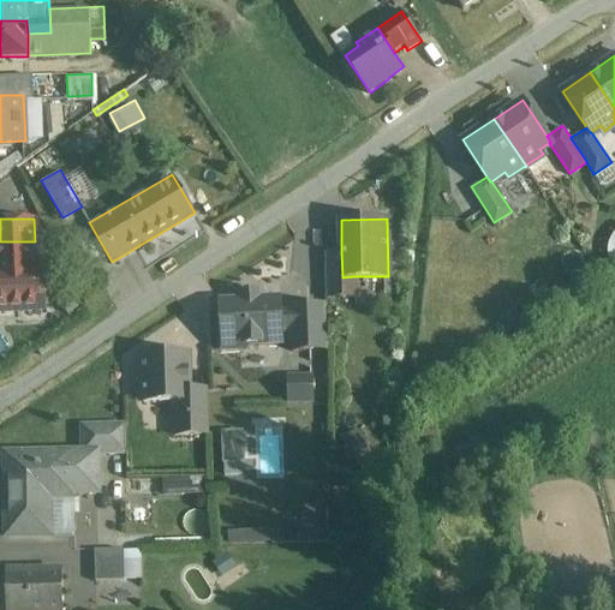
[(614,261),(614,259),(614,228),(599,241),(614,261)]
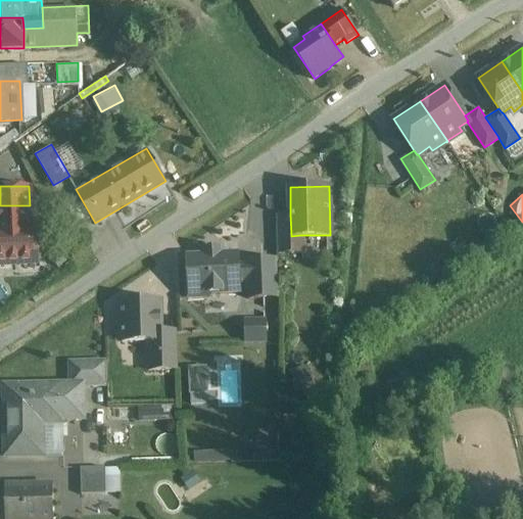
[(30,205),(0,205),(0,261),(38,260),(37,225),(31,225),(30,205)]
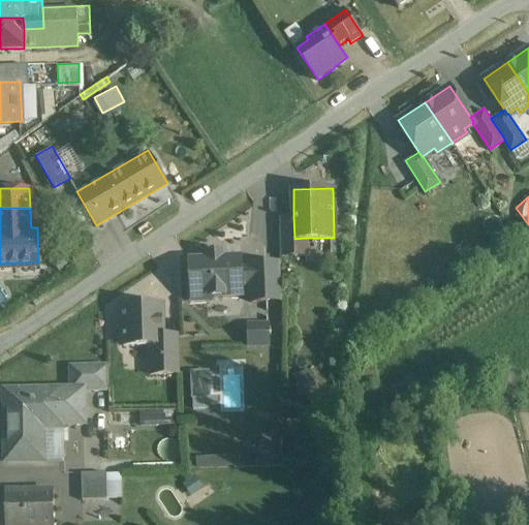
[(304,238),(294,239),(293,217),(279,217),(280,254),(304,253),(304,238)]
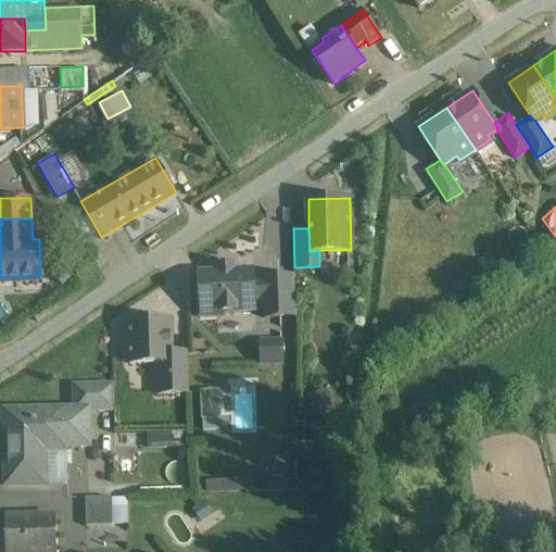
[(234,264),(217,264),(217,270),(200,271),(201,295),(198,295),(199,315),(219,314),(218,311),(254,309),(254,297),(263,297),(262,279),(253,280),(252,268),(235,270),(234,264)]
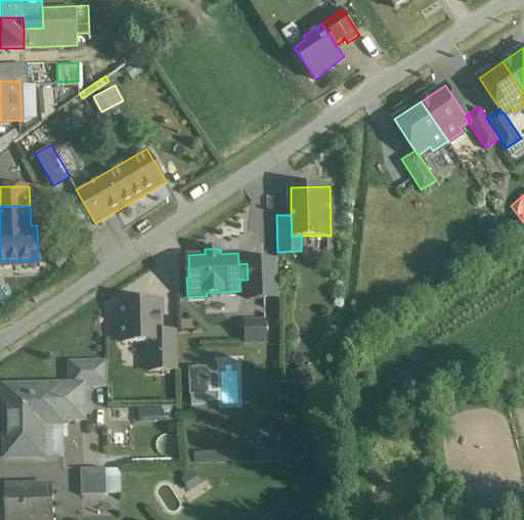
[(263,259),(247,260),(248,279),(249,297),(265,296),(263,259)]
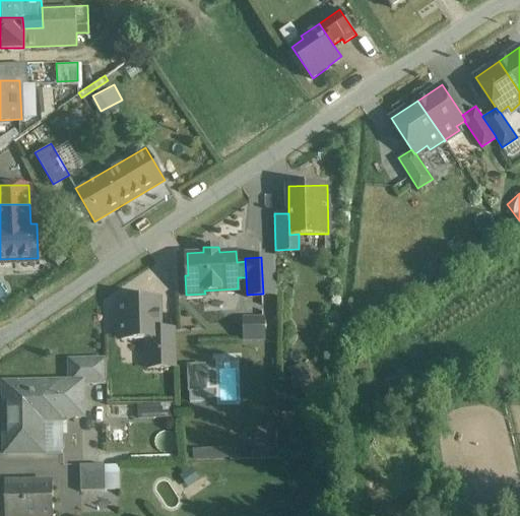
[(275,257),(261,257),(263,294),(276,294),(275,257)]
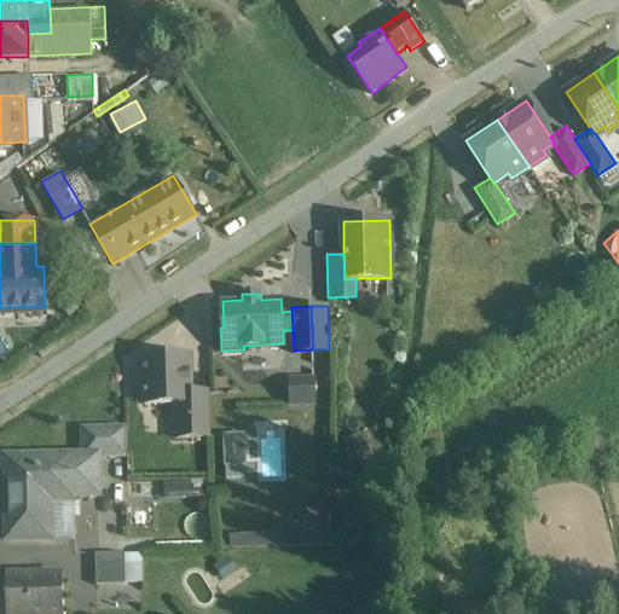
[(313,351),(289,352),(289,363),(313,361),(313,351)]
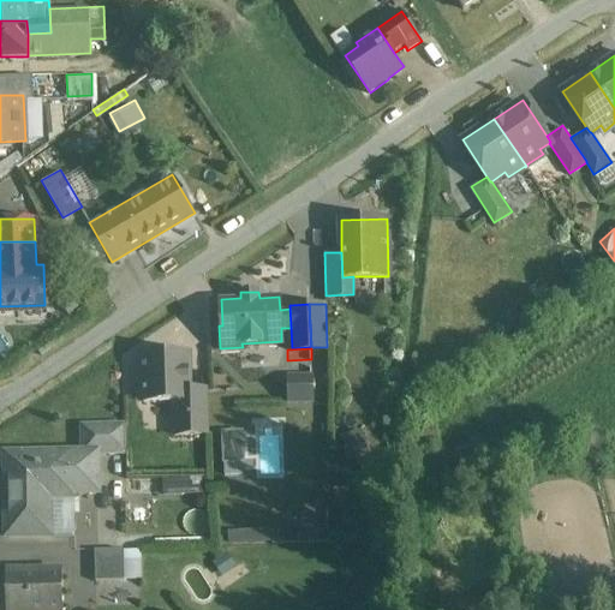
[(189,352),(139,353),(141,381),(142,381),(143,399),(173,399),(191,398),(190,389),(189,352)]
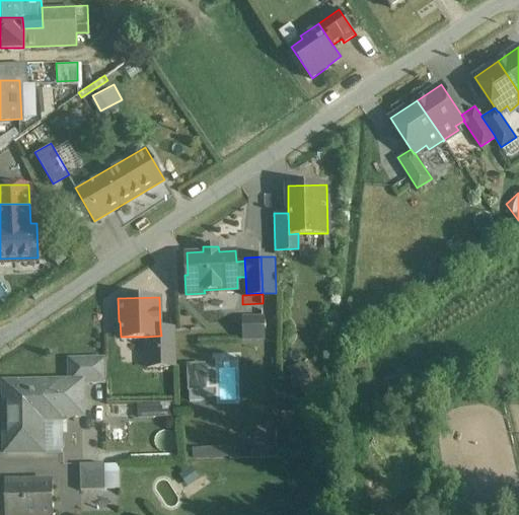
[(263,316),(244,316),(244,337),(263,337),(263,316)]
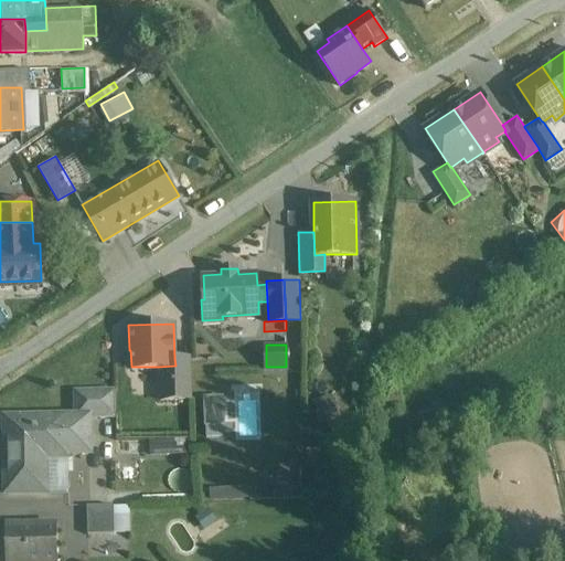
[(174,358),(176,366),(159,367),(160,398),(191,397),(190,357),(174,358)]
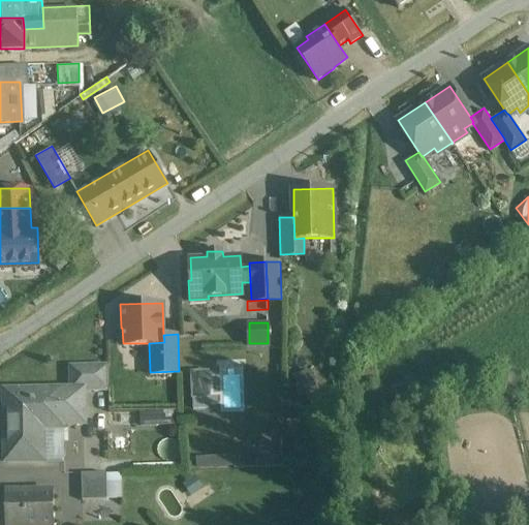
[(109,363),(69,364),(70,388),(81,388),(81,391),(109,391),(109,363)]
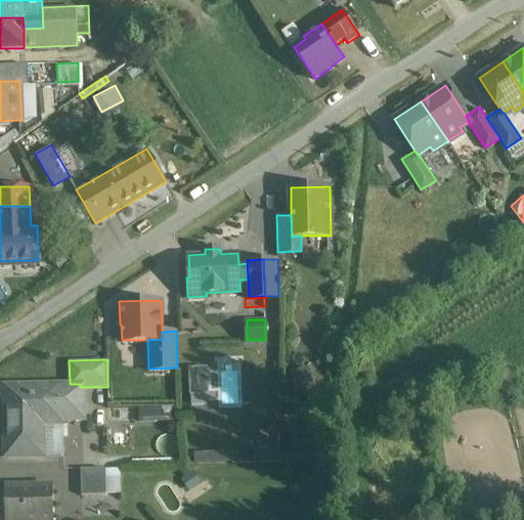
[(207,399),(206,363),(187,364),(189,400),(207,399)]
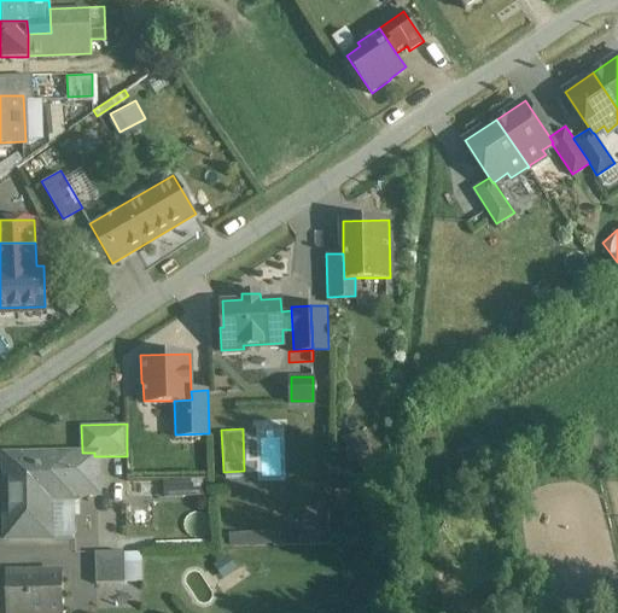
[(345,433),(353,455),(371,449),(365,428),(345,433)]
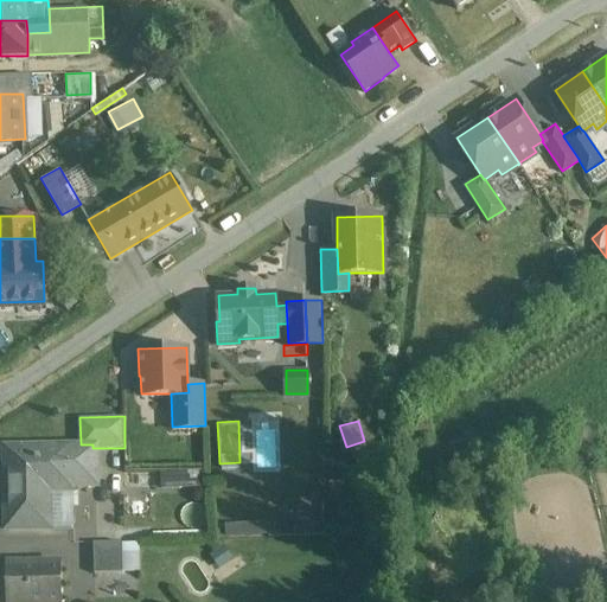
[(71,444),(5,446),(6,527),(48,526),(48,486),(72,485),(72,481),(71,444)]
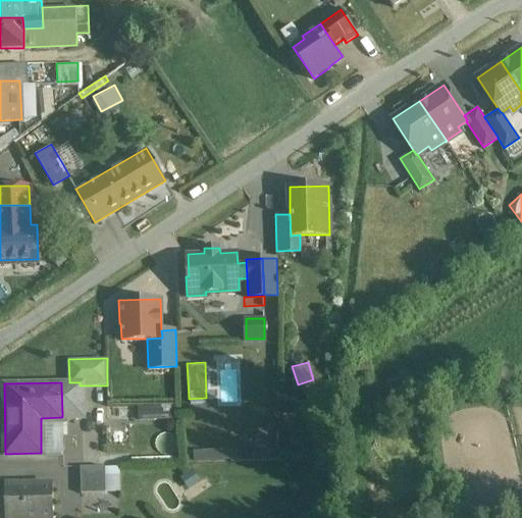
[(69,382),(64,382),(61,382),(62,414),(81,413),(80,385),(80,382),(69,382)]
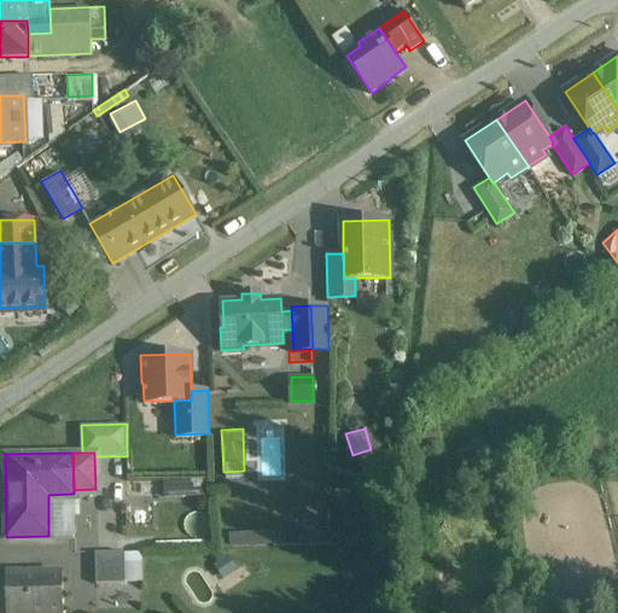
[(208,492),(208,477),(163,478),(163,492),(208,492)]
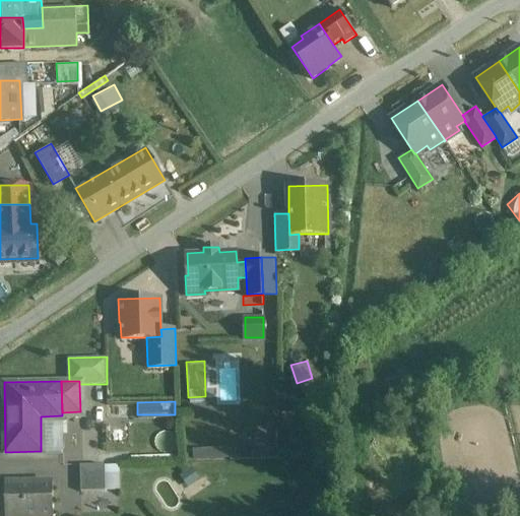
[(193,445),(193,455),(236,453),(235,443),(193,445)]
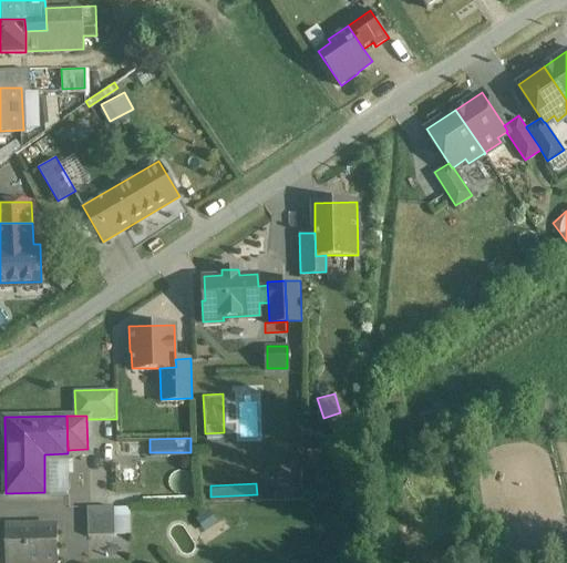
[(114,505),(88,505),(89,534),(114,533),(114,505)]
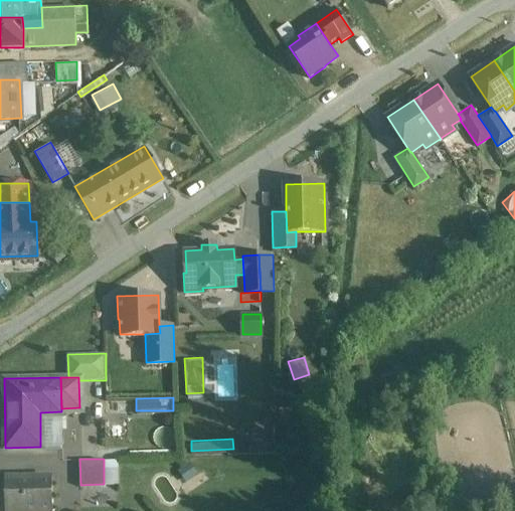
[(51,510),(51,476),(6,477),(6,510),(51,510)]
